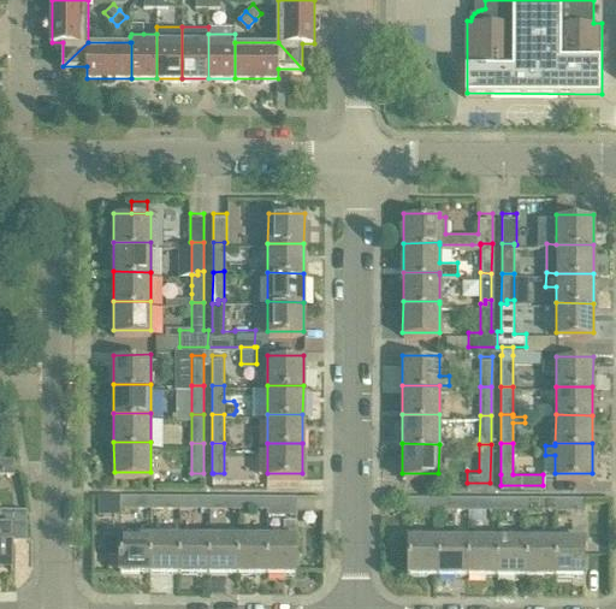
[(13,456),(0,455),(0,468),(13,469),(13,456)]
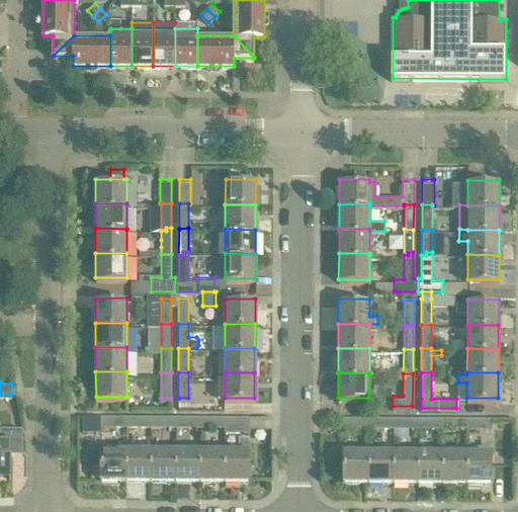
[(101,424),(125,424),(125,413),(101,413),(101,424)]
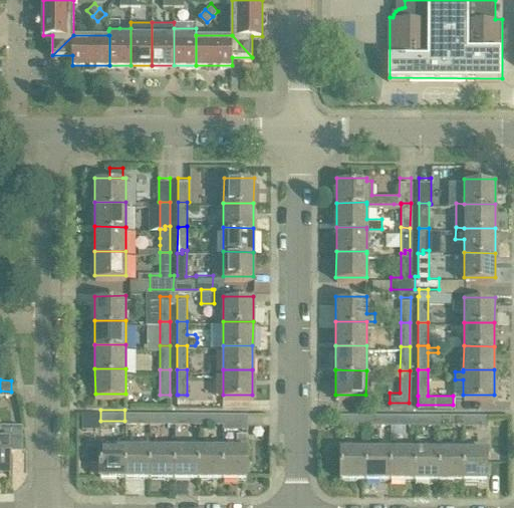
[(124,421),(149,421),(149,410),(124,410),(124,421)]
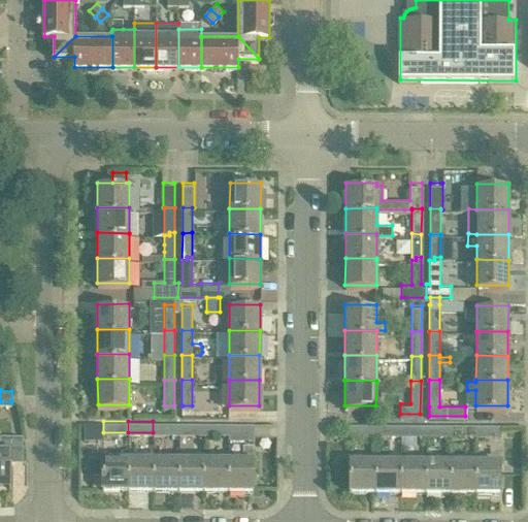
[(153,432),(177,432),(177,421),(153,421),(153,432)]
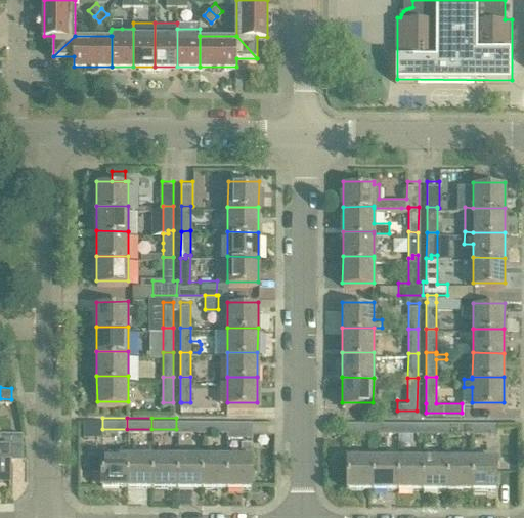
[(201,429),(225,429),(225,418),(201,418),(201,429)]
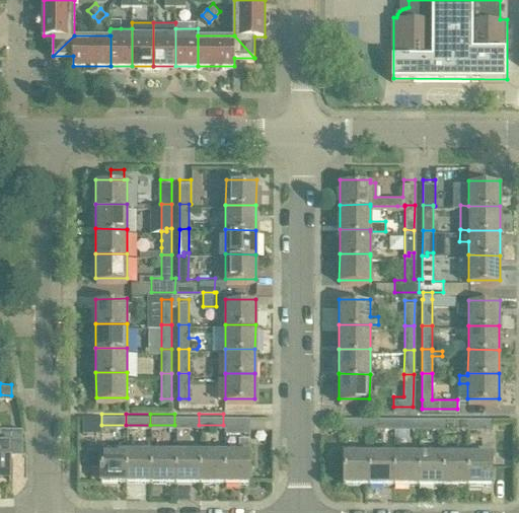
[(225,431),(248,430),(248,414),(223,414),(223,425),(225,425),(225,431)]
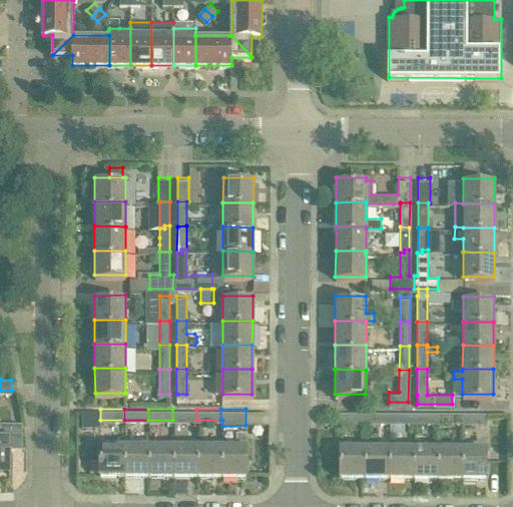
[(340,420),(364,420),(364,410),(340,409),(340,420)]
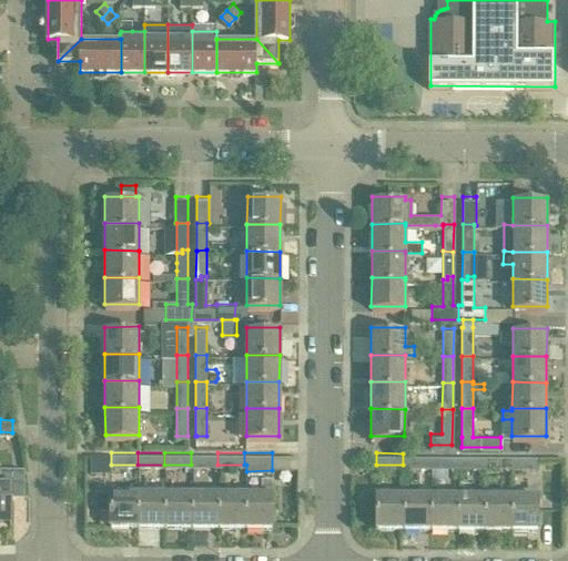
[(403,465),(429,465),(429,454),(403,454),(403,465)]
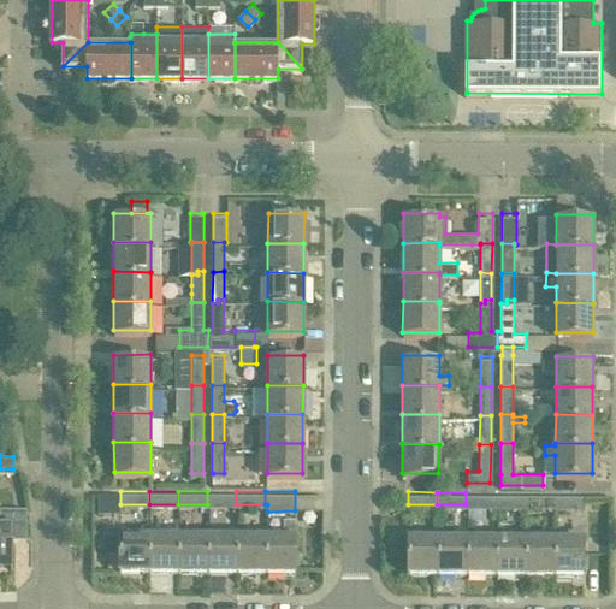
[(466,504),(495,504),(495,492),(466,492),(466,504)]
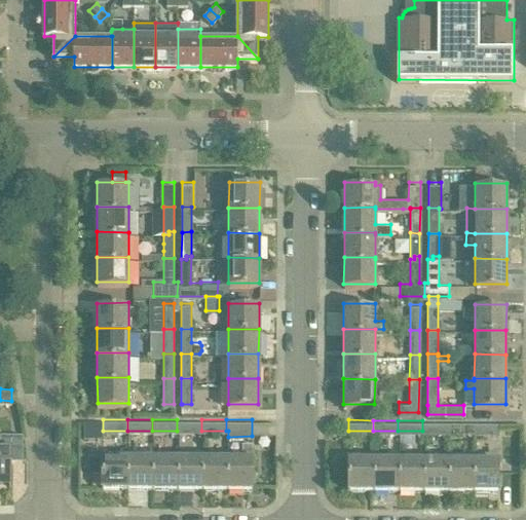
[(422,431),(447,431),(447,420),(422,420),(422,431)]
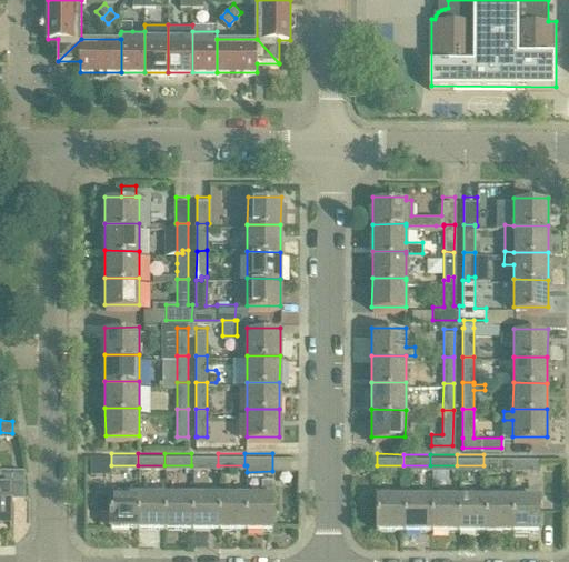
[(483,465),(510,465),(510,454),(483,454),(483,465)]
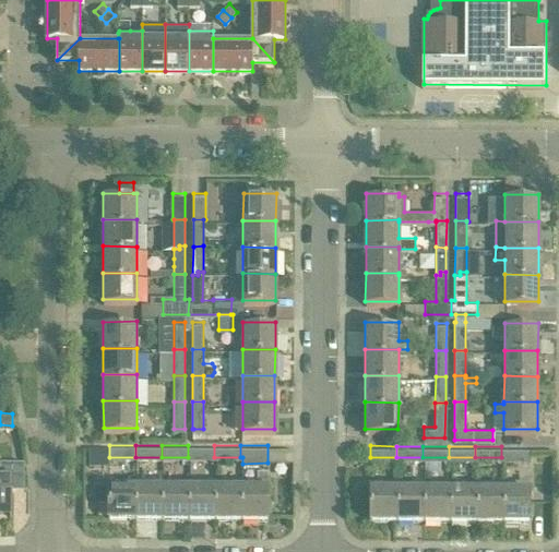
[(530,458),(530,446),(501,446),(501,457),(530,458)]
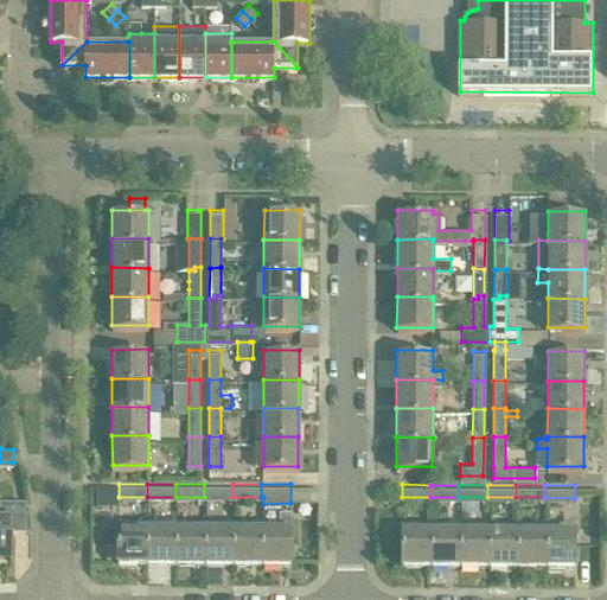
[(0,498),(0,553),(10,554),(10,560),(11,560),(11,529),(26,530),(26,499),(0,498)]
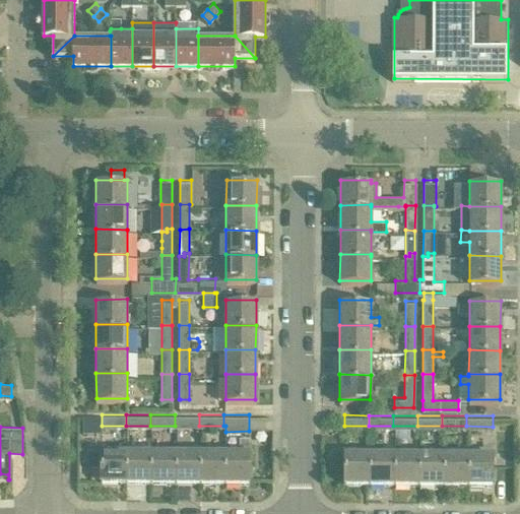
[(240,437),(239,449),(223,449),(223,479),(249,479),(249,437),(240,437)]
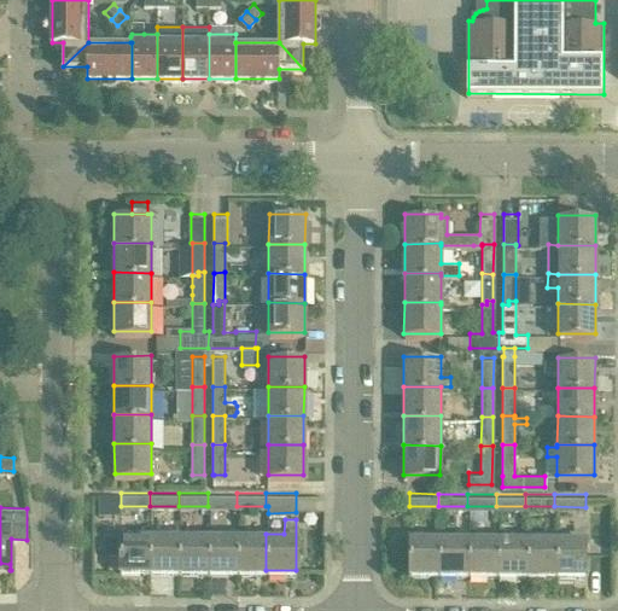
[(121,570),(150,570),(150,534),(121,534),(121,535),(121,564),(121,570)]
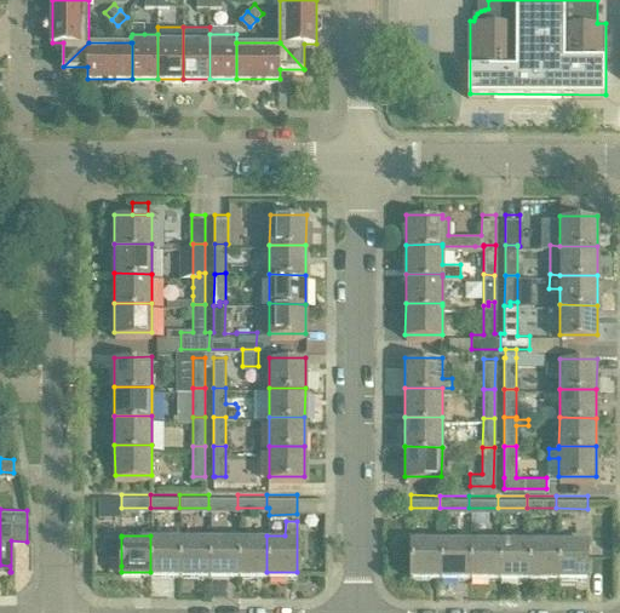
[(150,572),(179,572),(179,536),(150,536),(150,572)]
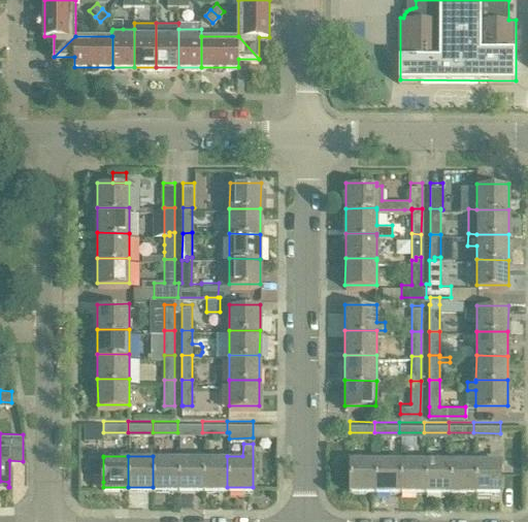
[(153,487),(177,487),(177,456),(153,456),(153,487)]
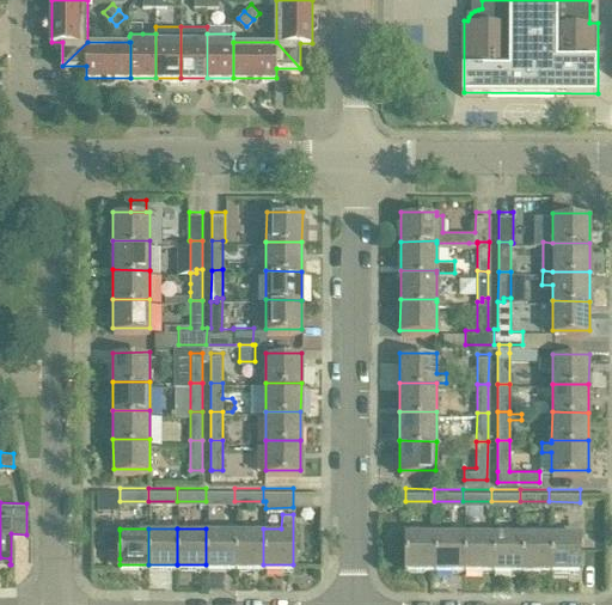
[(206,564),(234,564),(234,529),(206,529),(206,564)]
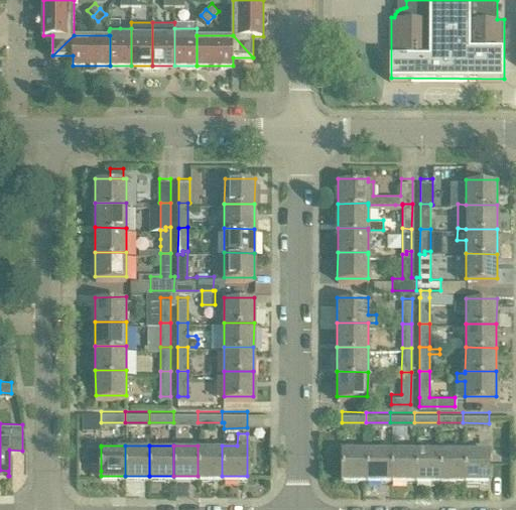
[(198,476),(222,476),(222,445),(198,445),(198,476)]
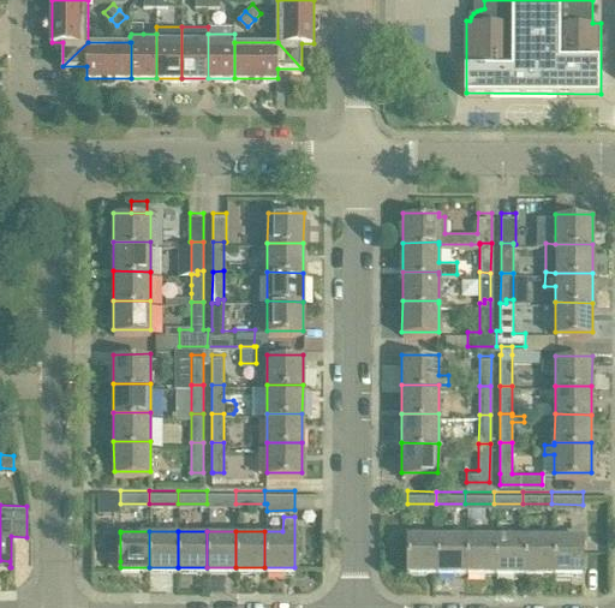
[(109,532),(109,561),(120,561),(120,532),(109,532)]
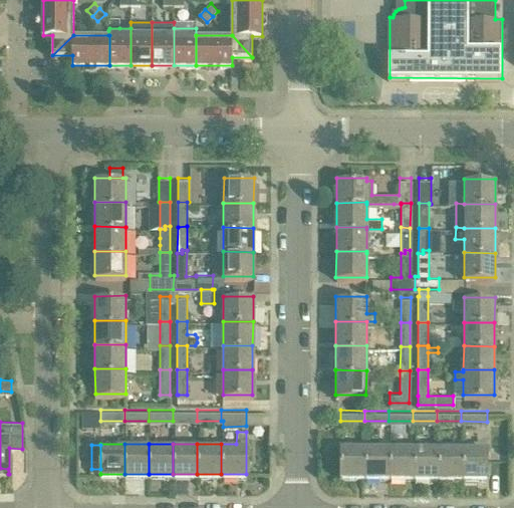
[(340,476),(365,476),(365,445),(340,445),(340,476)]
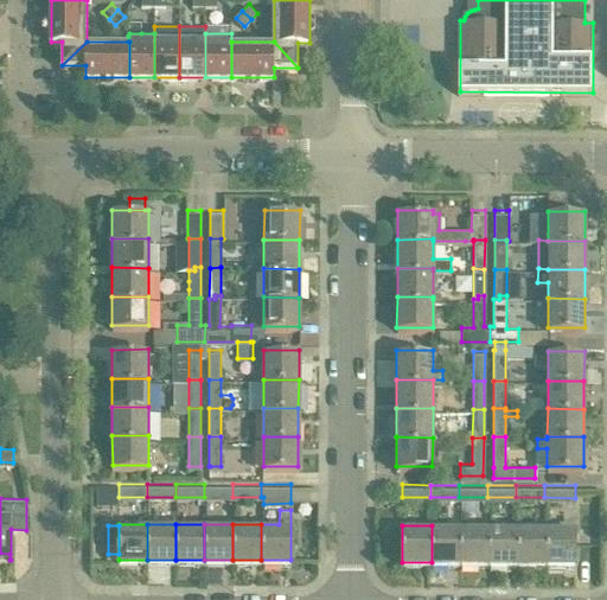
[(432,562),(460,562),(460,525),(432,525),(432,562)]
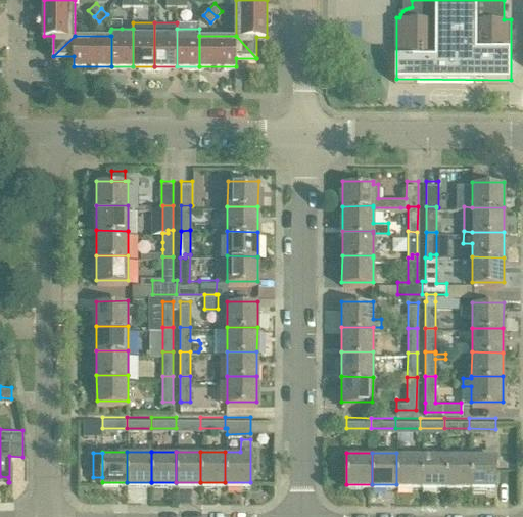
[(396,484),(421,484),(421,454),(396,453),(396,484)]
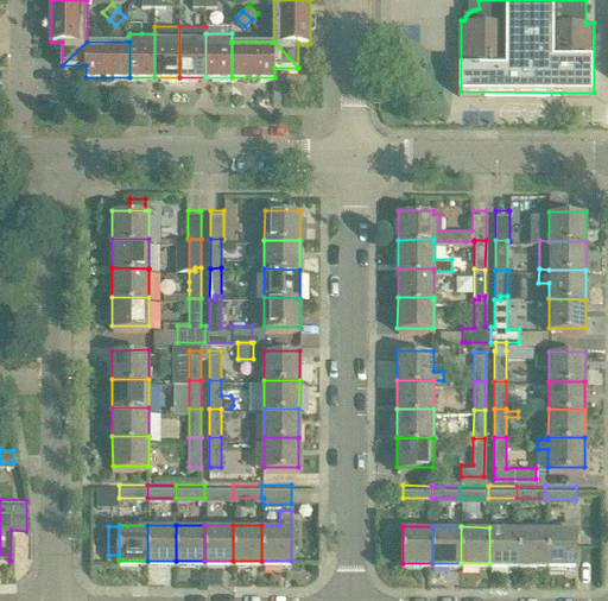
[(489,563),(518,563),(518,527),(489,527),(489,563)]
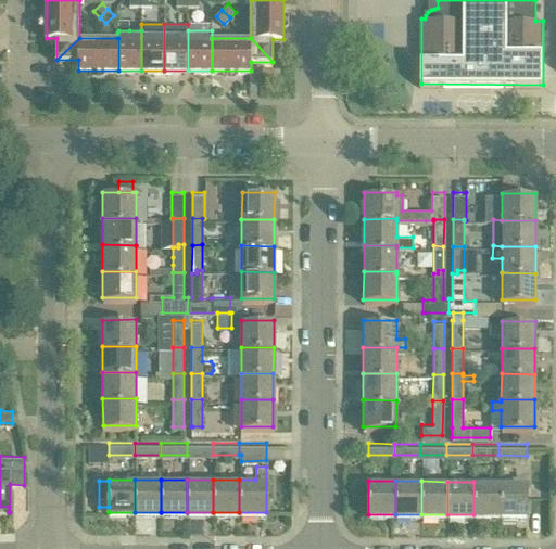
[(474,514),(500,514),(500,482),(474,482),(474,514)]
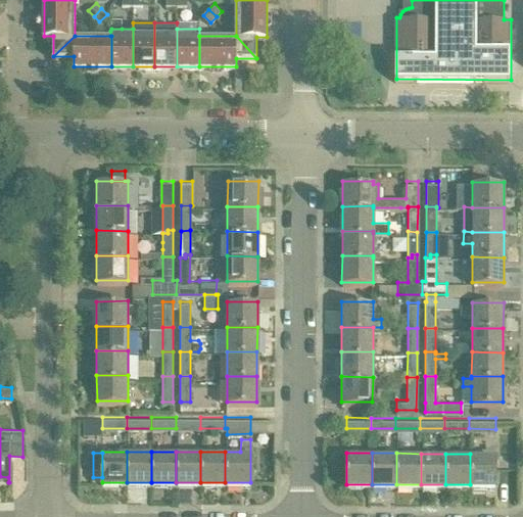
[(495,454),(470,454),(470,484),(495,484),(495,454)]
